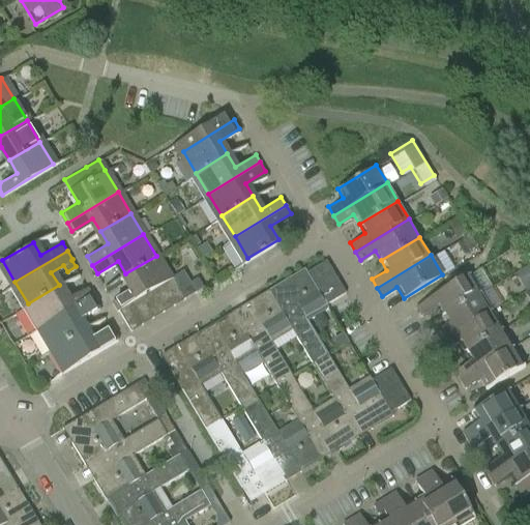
[(119,308),(130,301),(141,295),(151,288),(162,282),(169,278),(156,256),(125,273),(134,287),(113,299),(118,309),(119,308)]
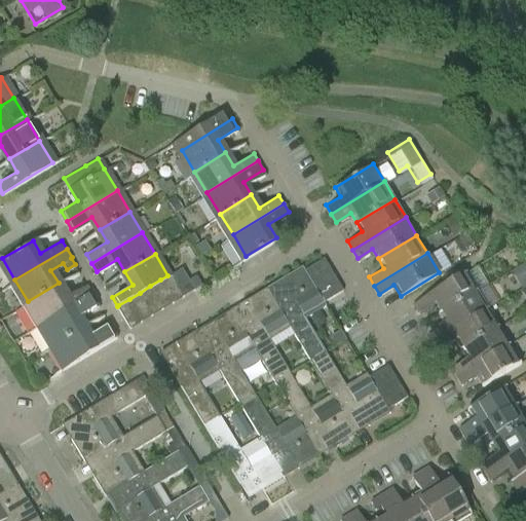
[(305,267),(311,278),(330,266),(324,256),(305,267)]
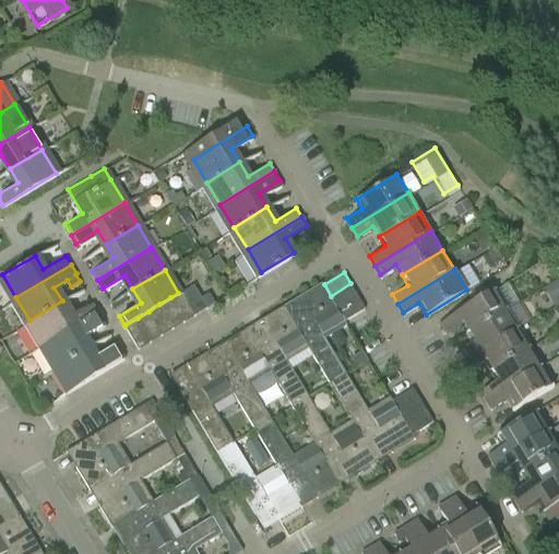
[(558,314),(558,280),(556,274),(539,285),(558,314)]
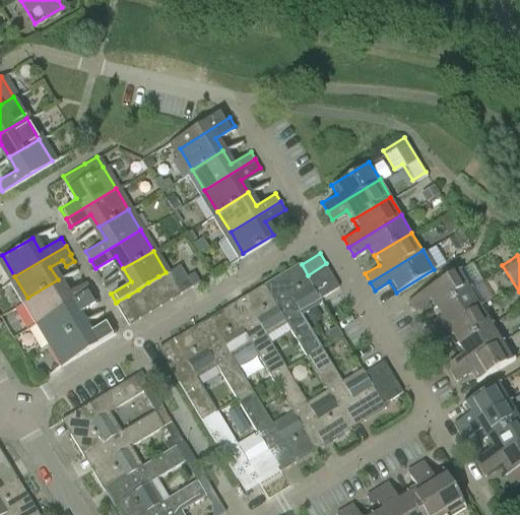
[(276,304),(287,322),(307,353),(322,344),(303,312),(323,300),(321,297),(314,285),(308,275),(302,264),(299,260),(298,261),(301,264),(266,285),(276,304)]
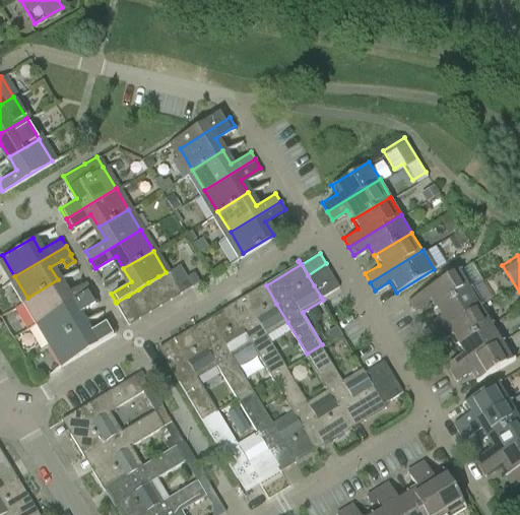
[(428,300),(433,309),(472,285),(482,278),(471,260),(408,298),(414,308),(428,300)]
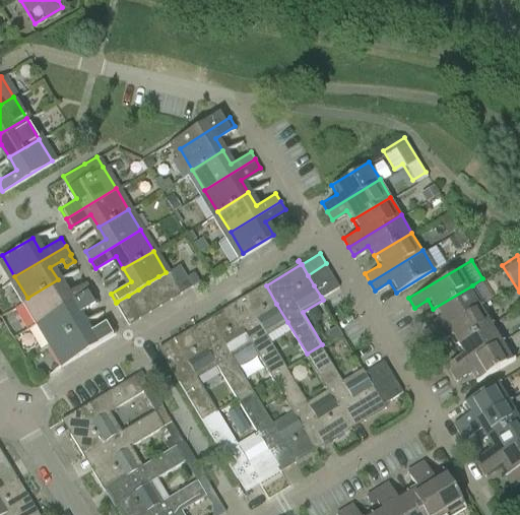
[(333,274),(326,263),(308,275),(314,285),(333,274)]
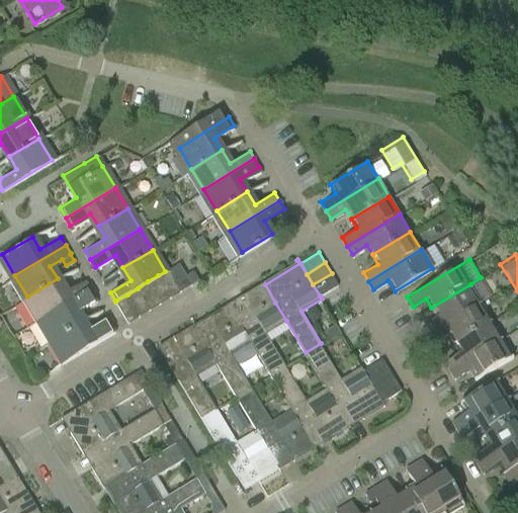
[(169,269),(181,288),(191,282),(180,263),(169,269)]
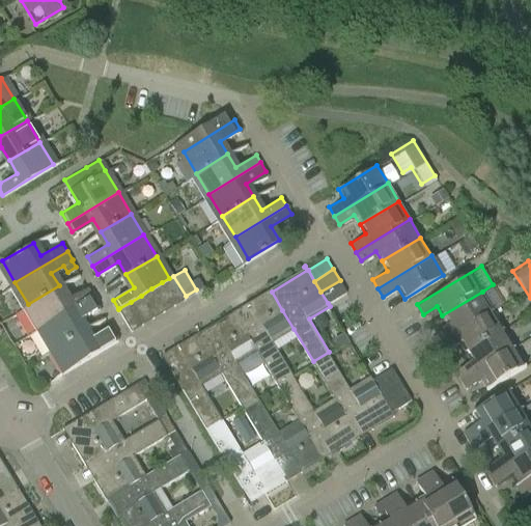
[(174,302),(186,296),(173,276),(169,278),(162,282),(174,302)]
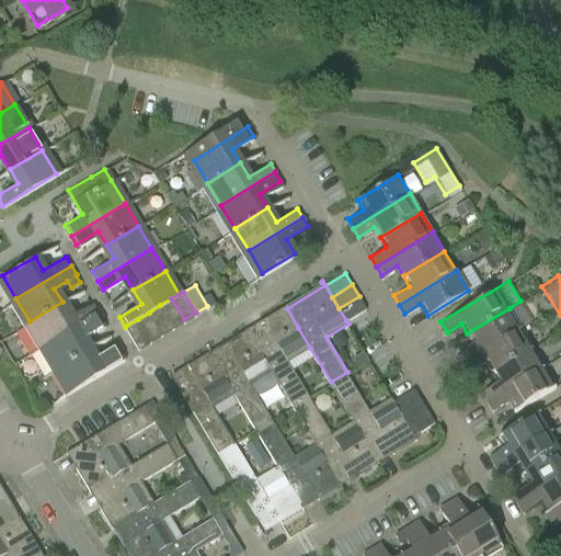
[(366,308),(359,296),(339,308),(346,320),(366,308)]
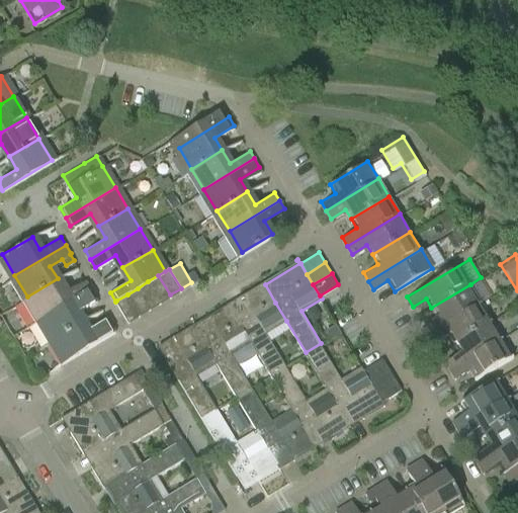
[(158,275),(148,281),(160,302),(170,294),(158,275)]
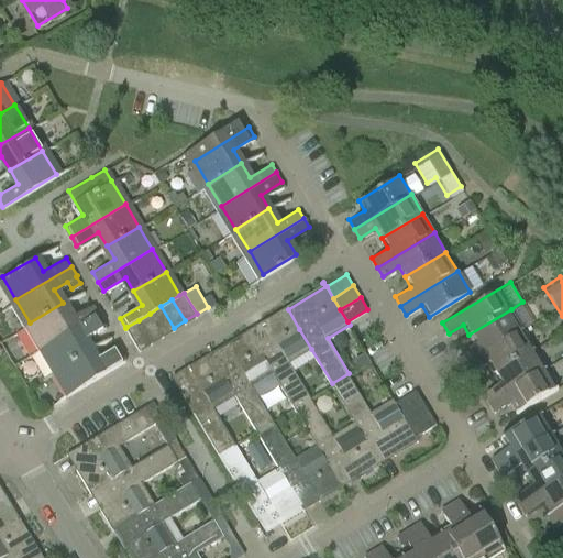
[(70,317),(63,303),(30,323),(43,345),(98,312),(94,304),(70,317)]
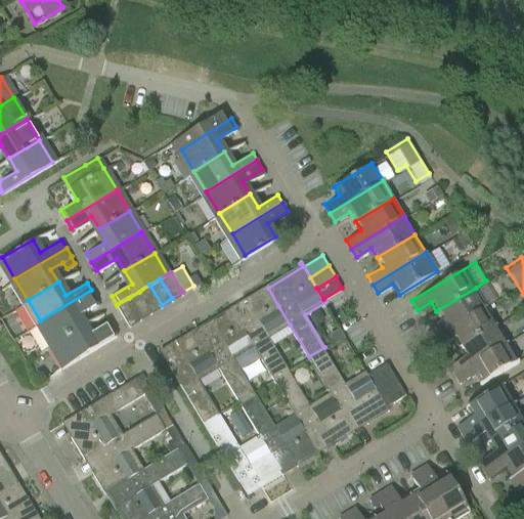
[(149,285),(139,292),(150,311),(162,305),(149,285)]
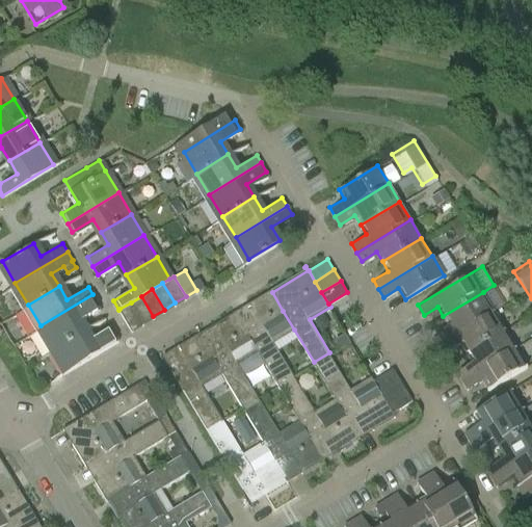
[(278,384),(294,374),(274,341),(294,330),(283,311),(272,292),(266,295),(264,292),(248,301),(257,315),(243,324),(258,351),(278,384)]
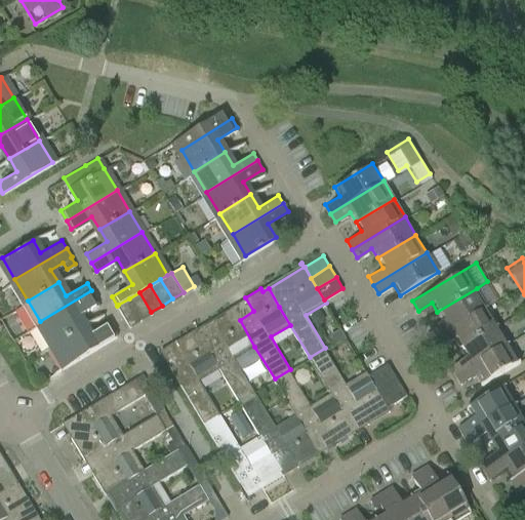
[(487,306),(477,288),(437,312),(443,321),(429,329),(434,337),(487,306)]
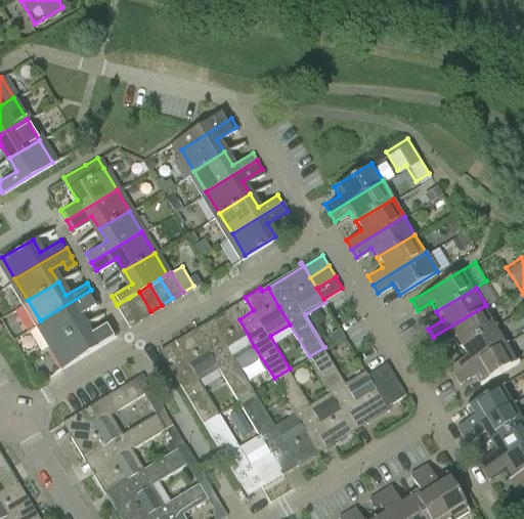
[(97,299),(91,290),(40,320),(52,343),(83,325),(76,311),(97,299)]
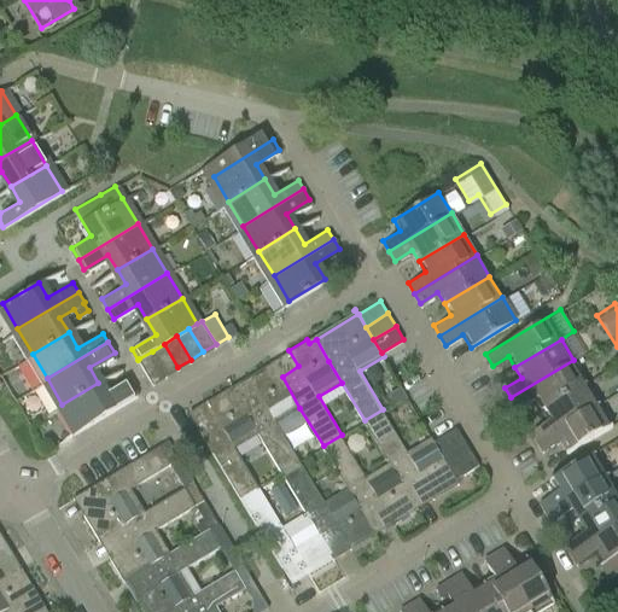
[(178,367),(164,344),(152,351),(167,374),(178,367)]
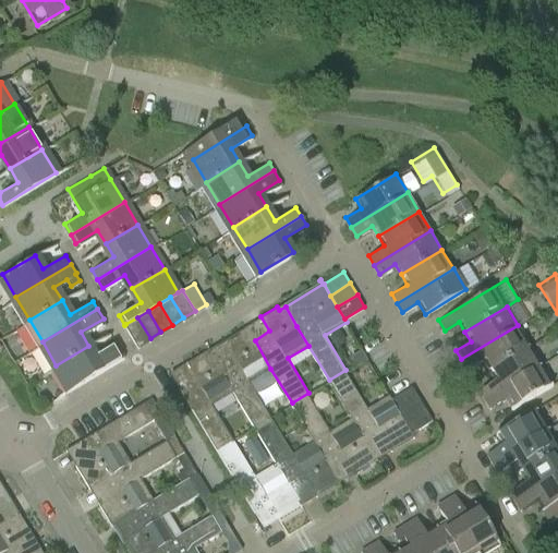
[(137,346),(150,338),(137,317),(125,324),(137,346)]
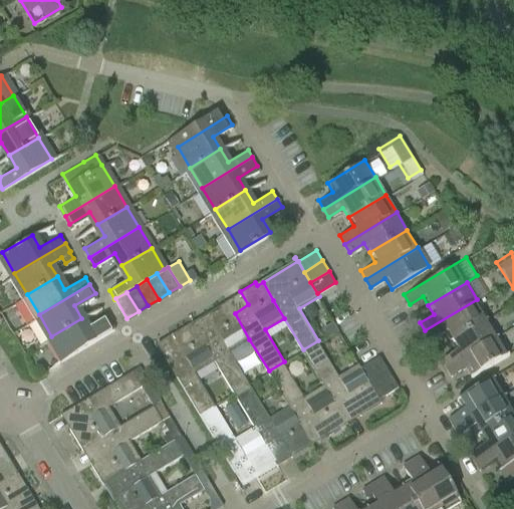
[(192,321),(215,359),(234,392),(250,383),(230,350),(249,339),(235,313),(227,299),(206,312),(208,315),(200,321),(198,317),(192,321)]
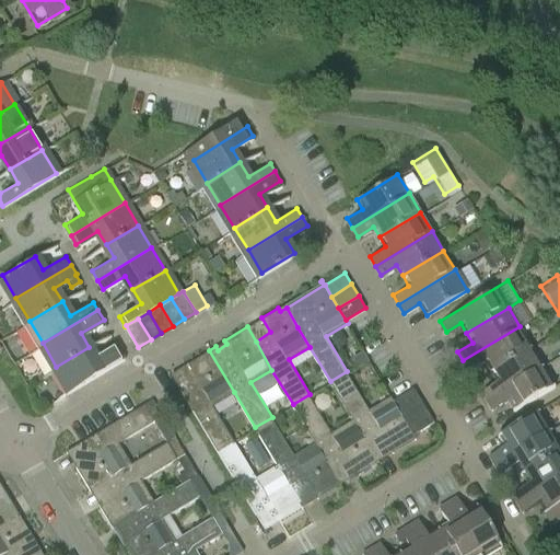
[(483,361),(489,371),(532,346),(520,326),(463,360),(468,370),(483,361)]
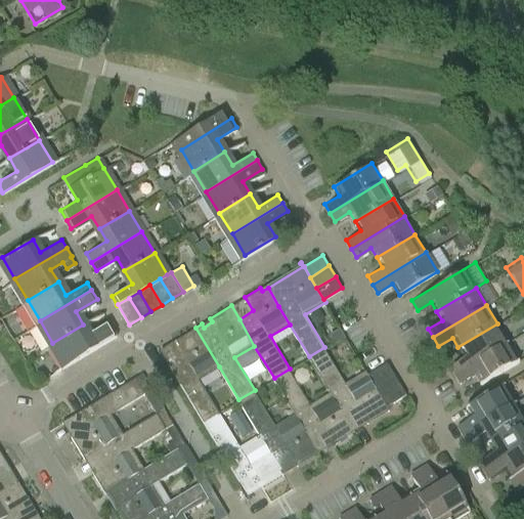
[(450,364),(454,373),(508,341),(497,323),(457,347),(464,356),(450,364)]
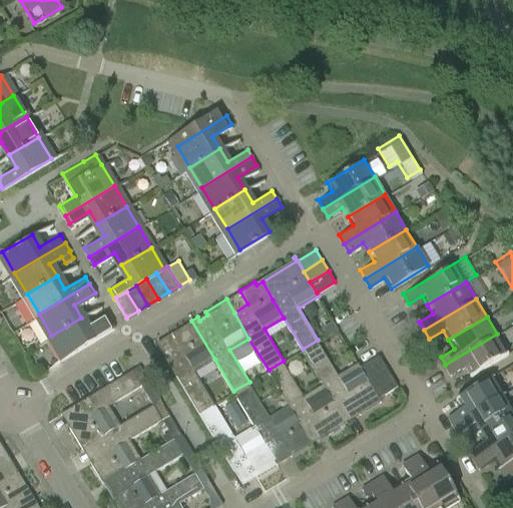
[(89,331),(81,318),(51,336),(64,356),(114,326),(110,318),(89,331)]
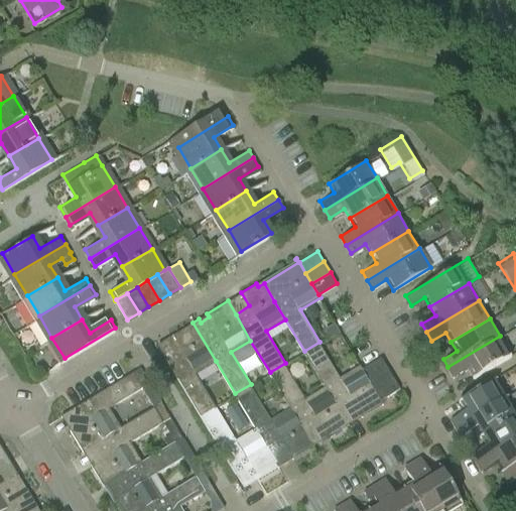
[(201,414),(216,405),(197,373),(216,361),(192,323),(172,335),(185,356),(182,358),(175,352),(165,357),(201,414)]
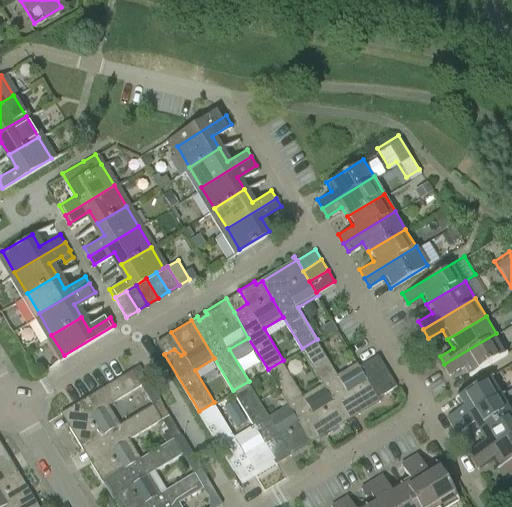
[(496,333),(444,364),(449,372),(462,364),(468,374),(507,351),(496,333)]
